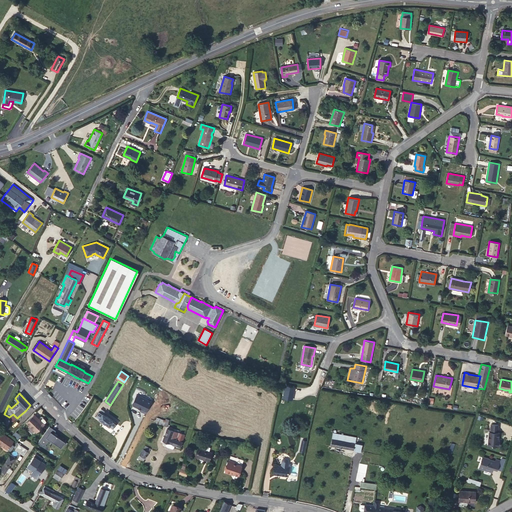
[(165,412),(170,399),(164,396),(159,410),(165,412)]
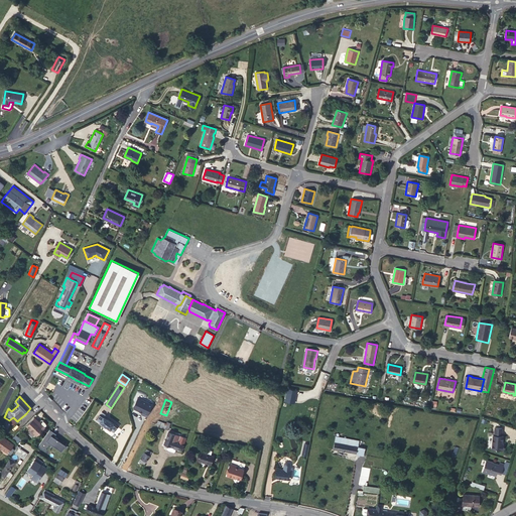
[(100,413),(97,419),(100,421),(111,429),(114,431),(118,426),(114,424),(105,417),(100,413)]
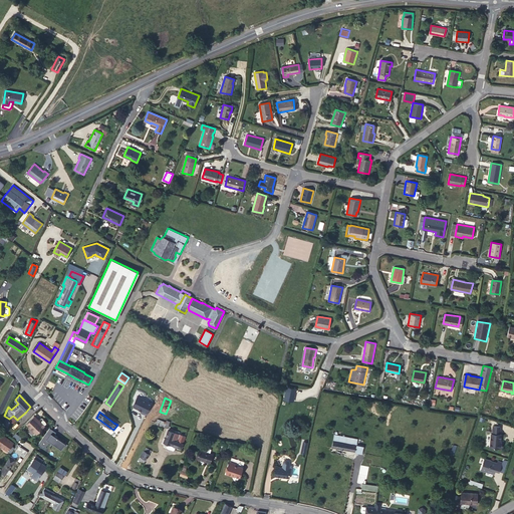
[(13,416),(9,419),(14,425),(21,420),(19,418),(17,420),(13,416)]
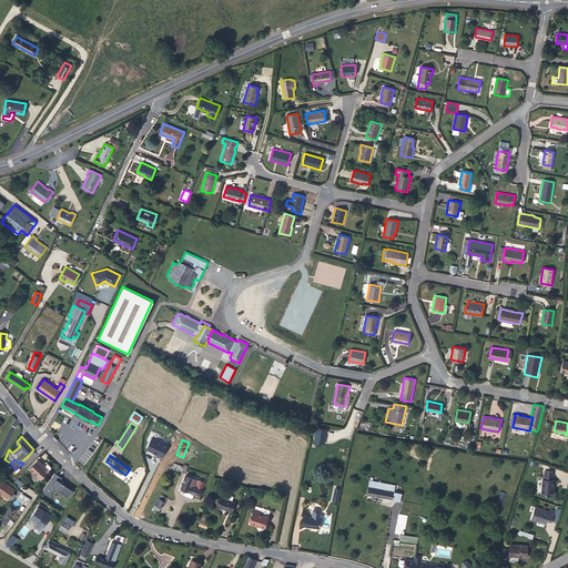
[(46,466),(39,459),(29,469),(40,479),(49,470),(46,466)]
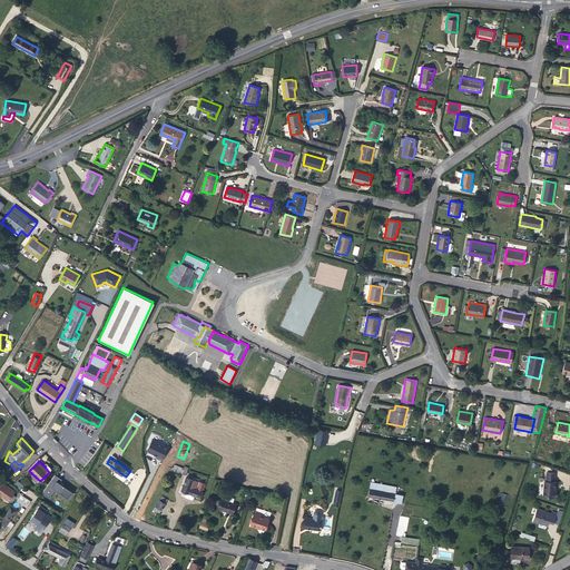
[(544,481),(543,495),(556,497),(557,491),(554,491),(556,482),(554,482),(554,473),(547,472),(546,481),(544,481)]
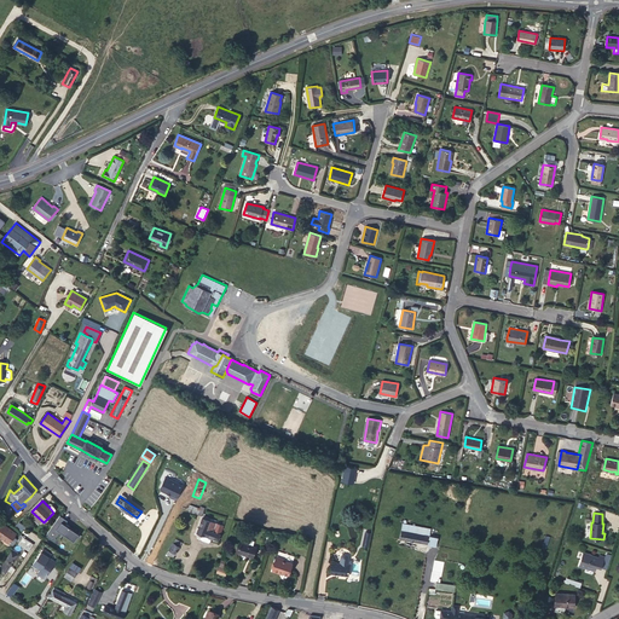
[(68,520),(61,515),(46,534),(55,539),(61,531),(70,538),(75,531),(65,524),(68,520)]
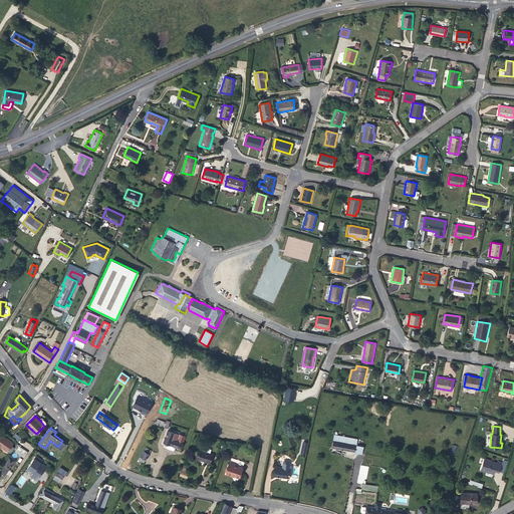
[(168,430),(164,442),(168,444),(167,447),(168,448),(173,450),(174,450),(176,447),(181,448),(186,437),(179,434),(174,432),(168,430)]
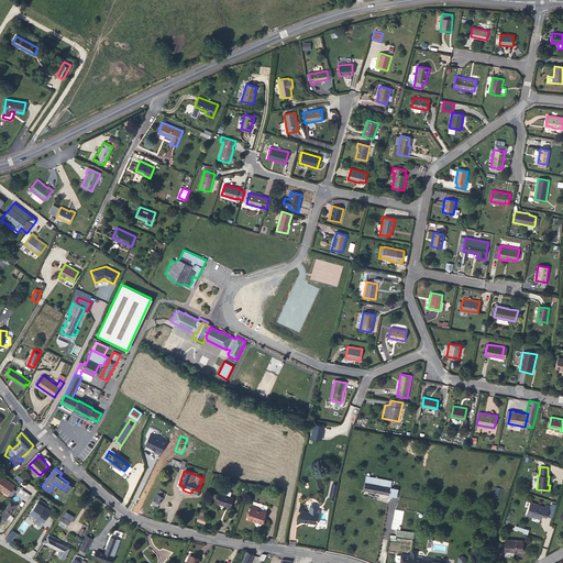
[(14,485),(2,475),(0,477),(0,487),(9,494),(14,485)]
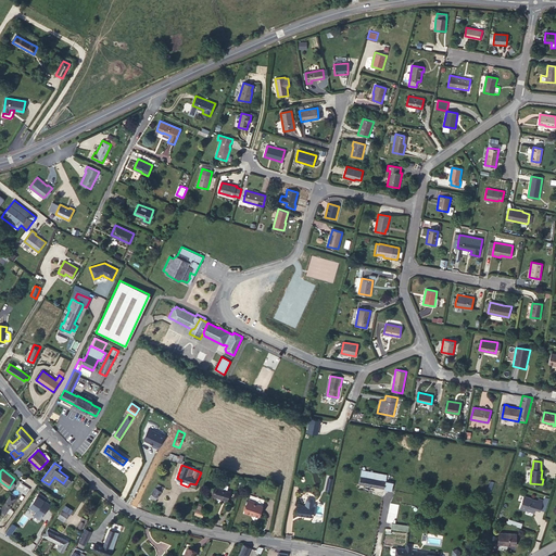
[(386,481),(387,476),(362,470),(361,476),(386,481)]
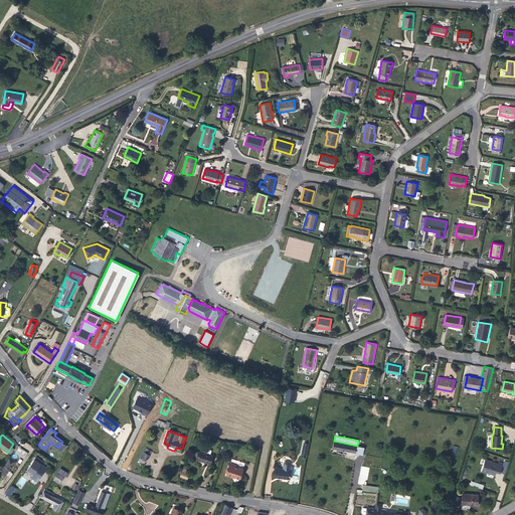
[(357,446),(334,441),(333,448),(356,453),(357,446)]
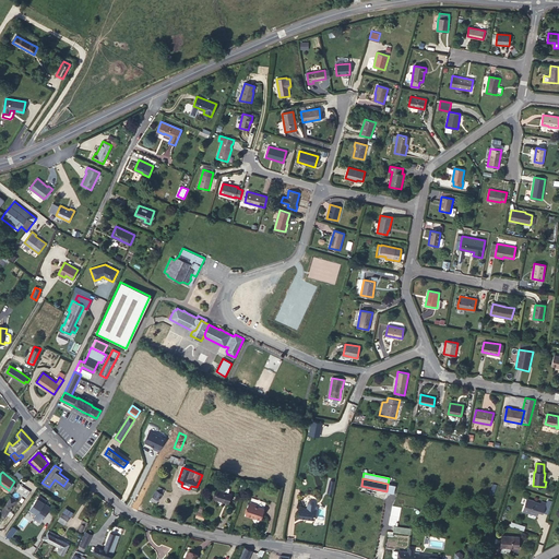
[(21,485),(16,491),(26,498),(31,491),(21,485)]
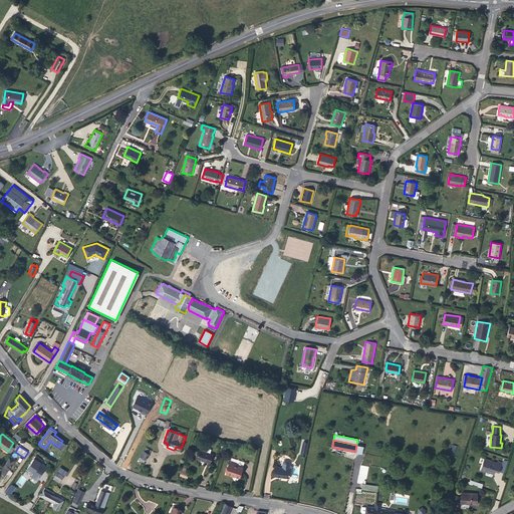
[(146,447),(139,459),(144,463),(152,451),(146,447)]
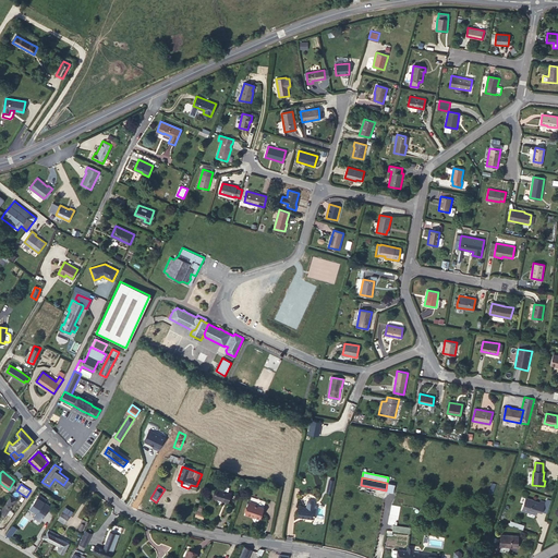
[(217,488),(214,498),(228,502),(231,493),(228,492),(230,487),(223,485),(221,486),(220,489),(217,488)]
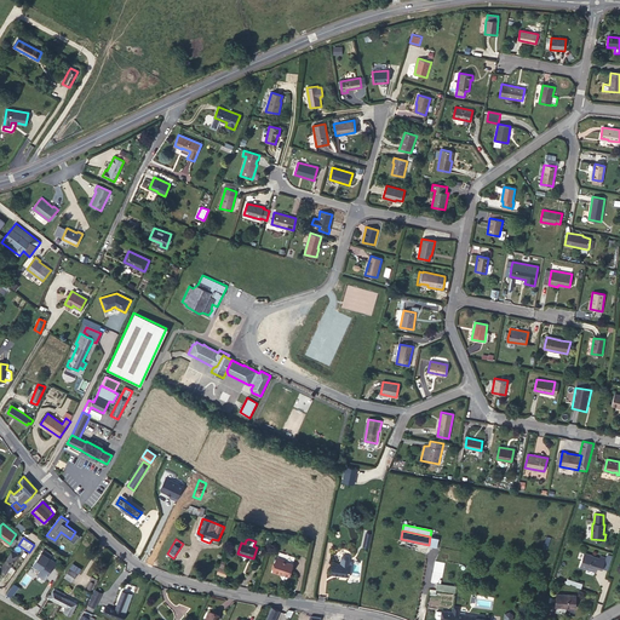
[(51,555),(44,550),(34,564),(41,569),(38,574),(45,579),(56,563),(51,560),(50,561),(49,560),(51,555)]
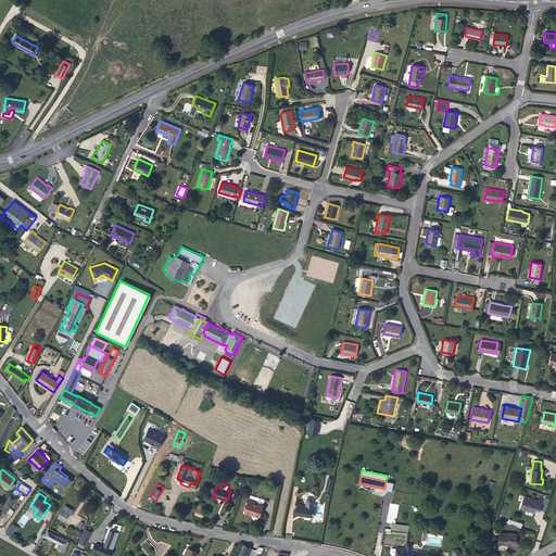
[(15,497),(10,494),(0,510),(0,512),(4,515),(15,497)]
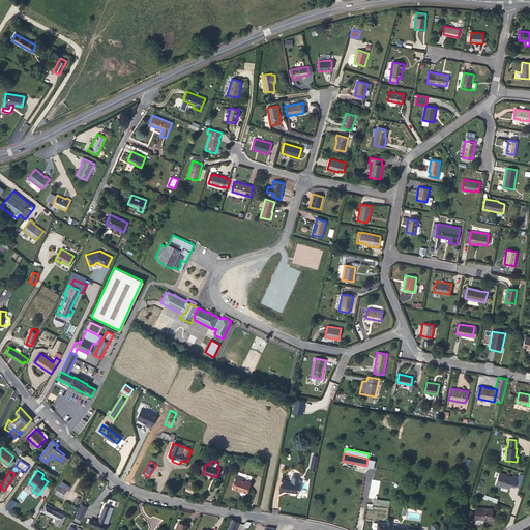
[(506,475),(500,473),(496,484),(501,486),(508,488),(508,487),(509,488),(510,484),(514,487),(518,477),(513,475),(512,477),(506,475)]
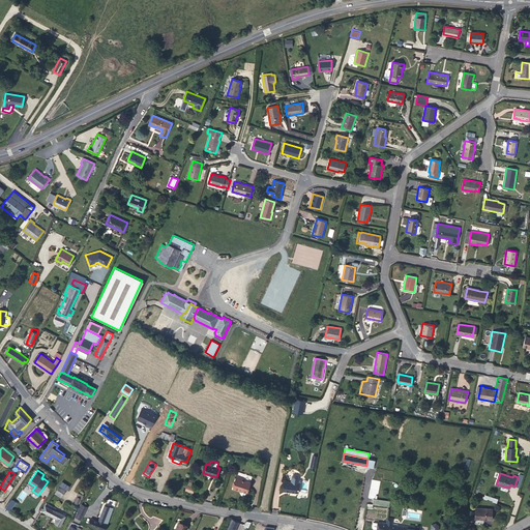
[(290,492),(298,493),(300,483),(298,482),(299,478),(299,476),(298,475),(297,474),(294,474),(292,474),(291,475),(291,477),(290,481),(285,481),(284,490),(290,490),(290,492)]
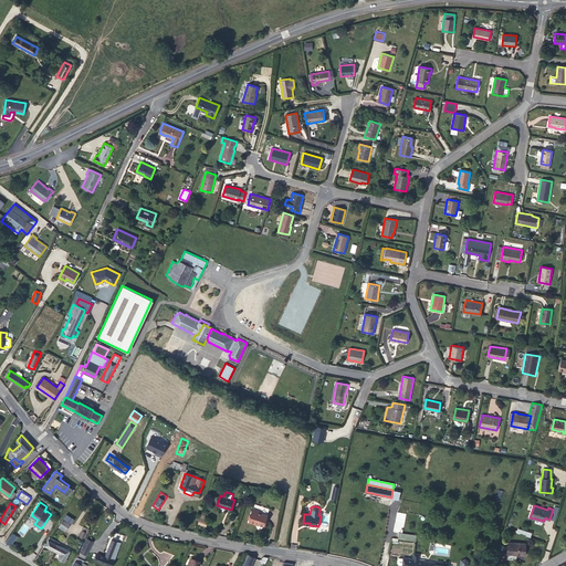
[(259,512),(253,511),(249,522),(255,524),(255,523),(264,525),(268,515),(259,512)]
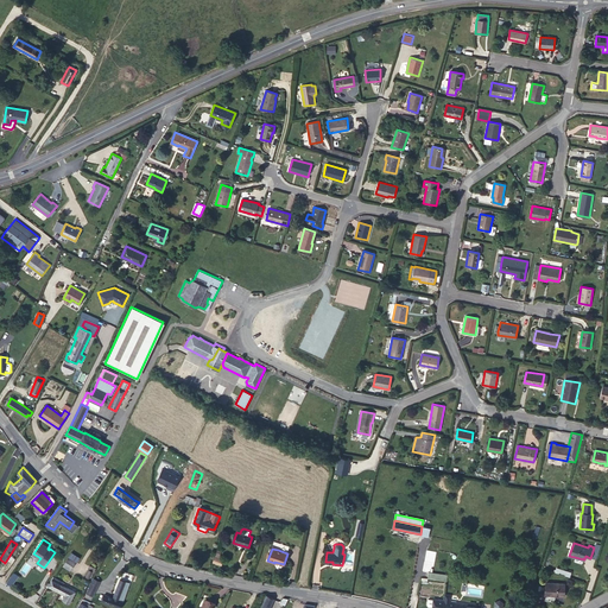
[(69,556),(76,561),(77,562),(80,557),(71,552),(69,556)]
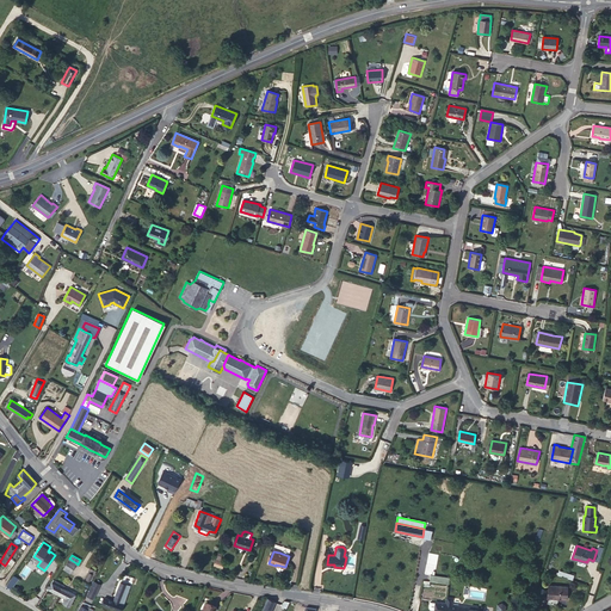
[(69,559),(63,568),(71,573),(76,563),(69,559)]
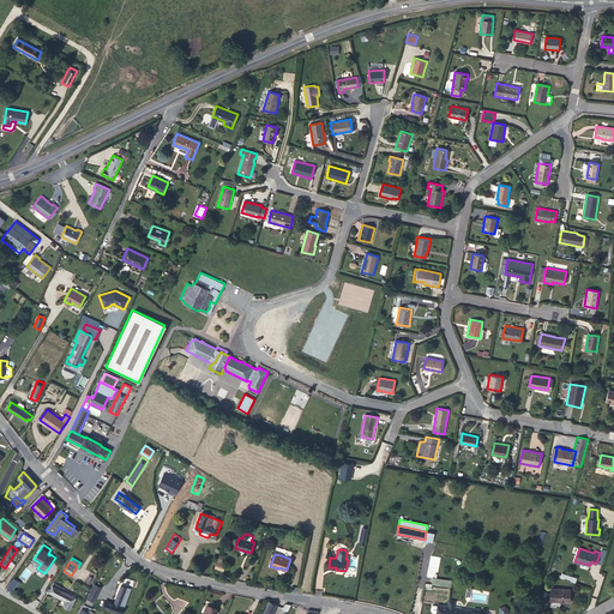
[(12,591),(19,582),(13,578),(6,588),(12,591)]
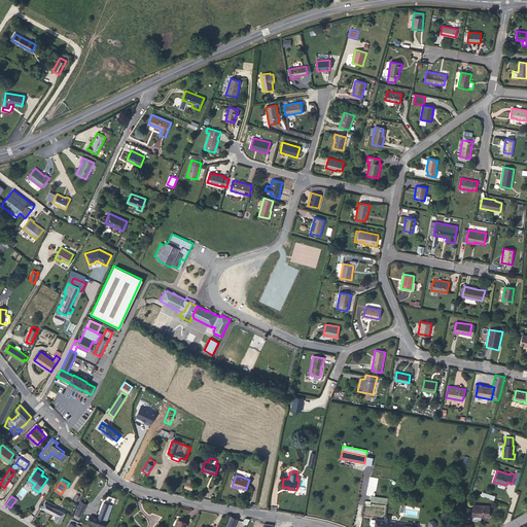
[(60,523),(65,513),(55,507),(56,505),(46,500),(43,505),(41,505),(40,506),(57,516),(55,520),(60,523)]
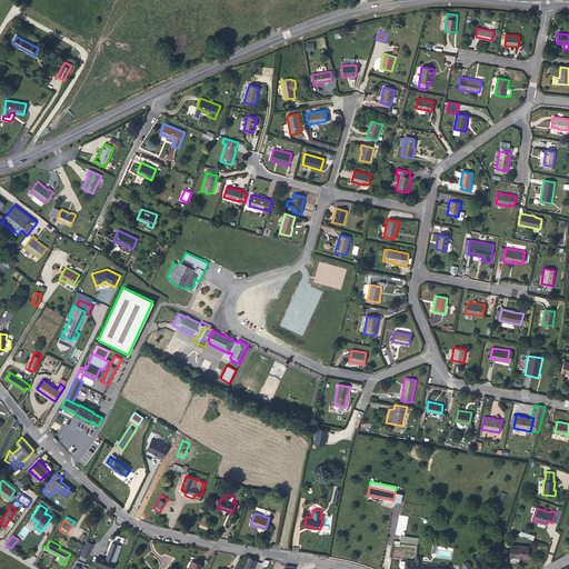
[(81,555),(88,558),(93,545),(87,540),(83,549),(83,550),(81,555)]
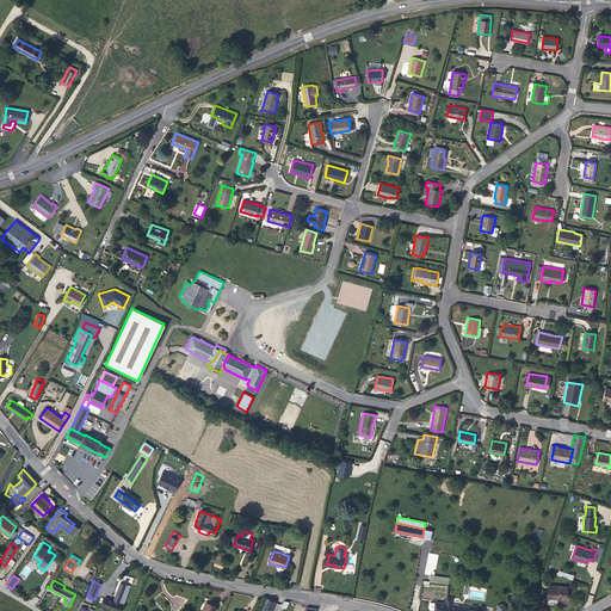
[(107,598),(105,605),(121,610),(124,604),(130,586),(121,582),(113,600),(107,598)]
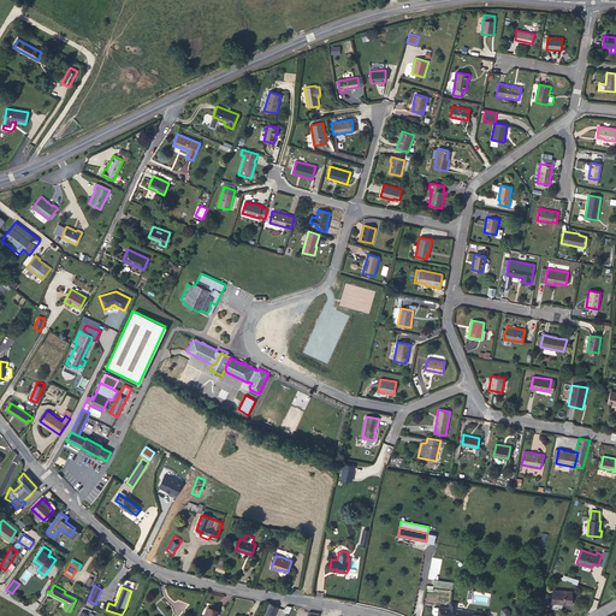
[(572,604),(573,591),(554,590),(552,602),(562,603),(562,602),(563,602),(563,603),(572,604)]
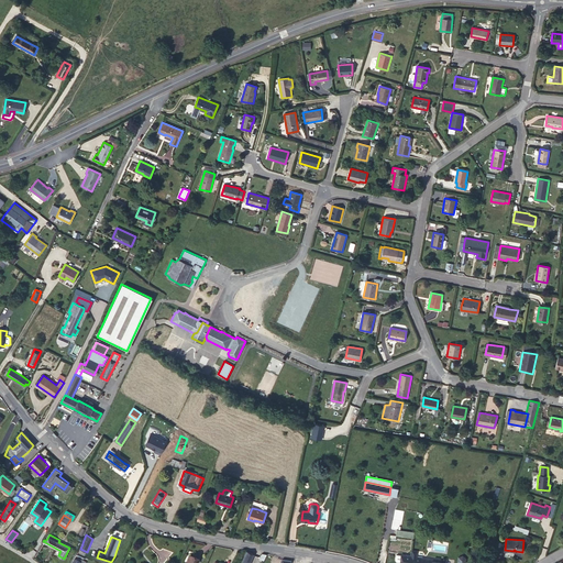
[(411,556),(406,555),(397,554),(396,560),(397,561),(405,562),(445,562),(446,559),(442,558),(441,561),(416,558),(417,551),(411,550),(411,555),(411,556)]
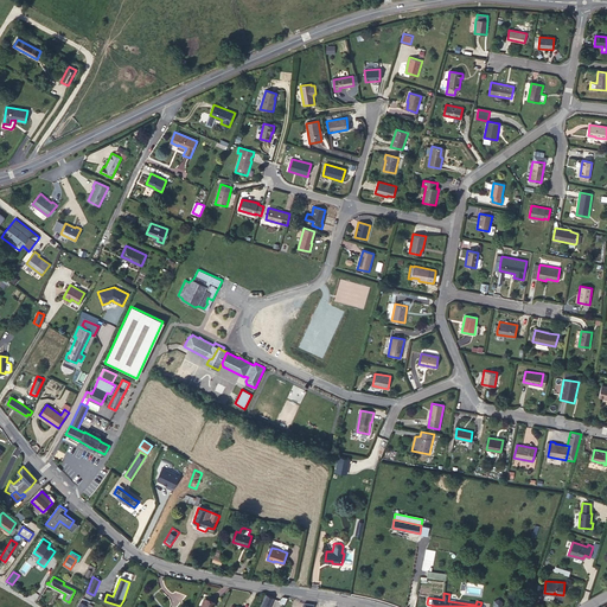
[(260,606),(269,606),(274,598),(267,594),(260,606)]
